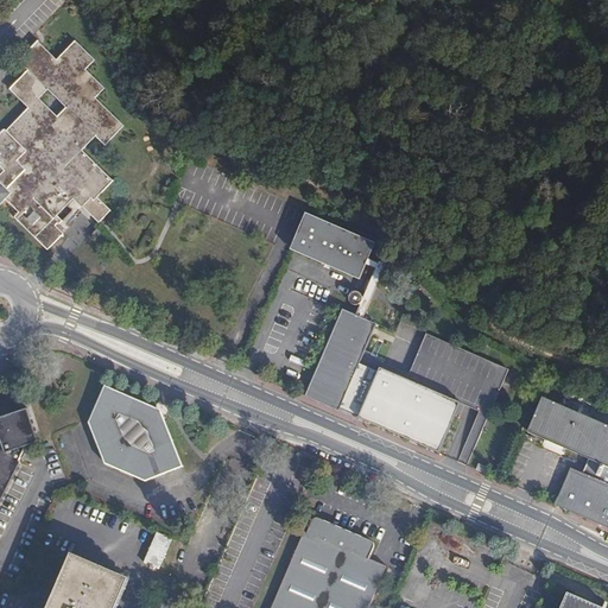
[(0,133),(0,204),(5,200),(18,213),(14,216),(35,238),(74,200),(73,198),(76,195),(86,203),(90,198),(94,201),(113,182),(82,150),(95,137),(106,146),(125,126),(96,97),(105,89),(87,70),(95,61),(76,42),(57,61),(38,42),(18,61),(29,70),(10,89),(29,108),(6,131),(5,130),(0,133)]
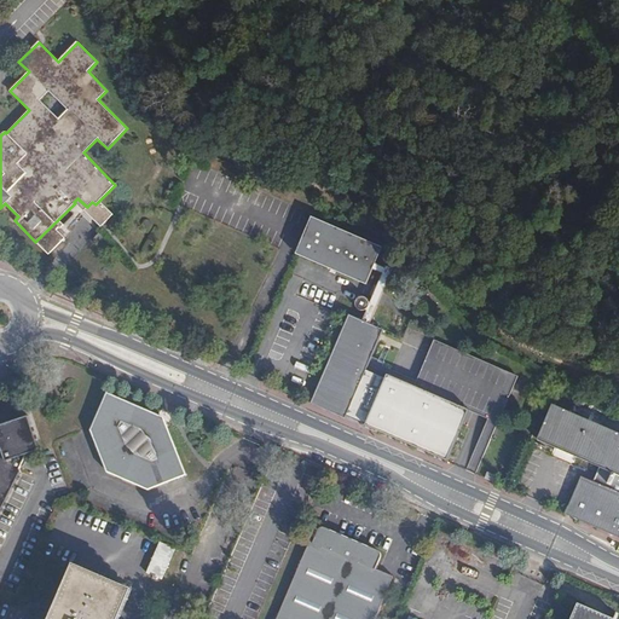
[(87,207),(77,198),(74,202),(75,203),(82,212),(87,207)]
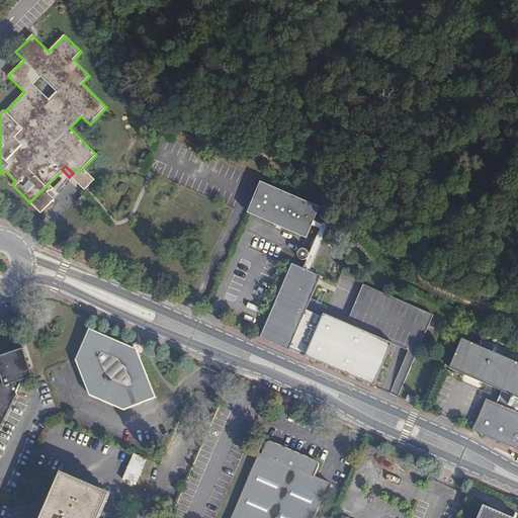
[(297,199),(261,183),(248,211),(285,229),(297,199)]
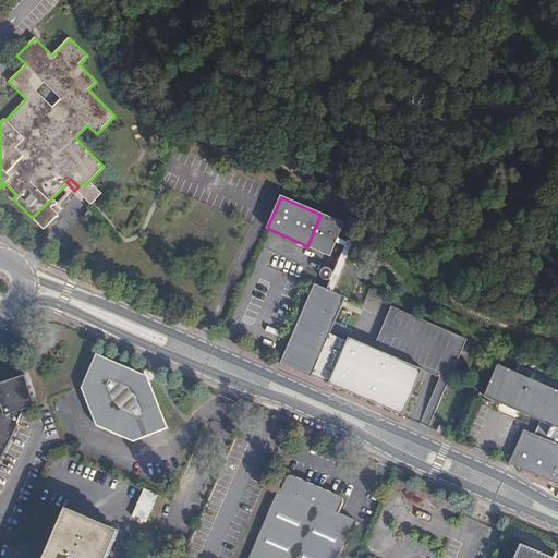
[(320,215),(307,246),(330,256),(344,225),(320,215)]
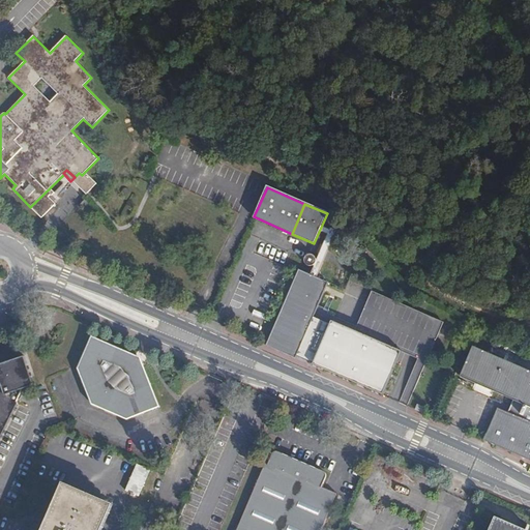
[(299,267),(265,347),(296,360),(301,348),(316,354),(312,365),(372,391),(372,390),(374,391),(381,394),(401,350),(330,320),(325,331),(312,326),(331,281),(299,267)]
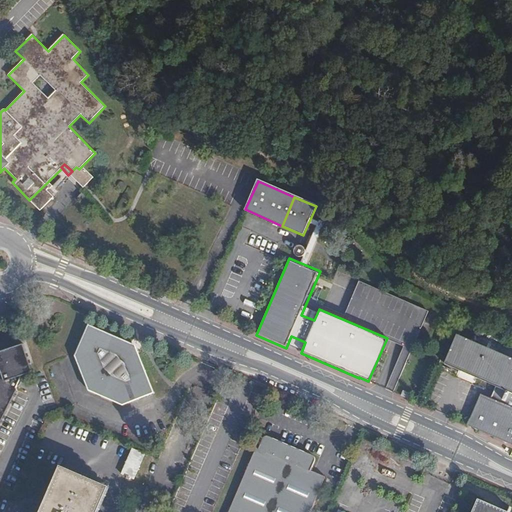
[(76,355),(90,389),(124,404),(153,387),(129,346),(123,339),(90,325),(76,355)]
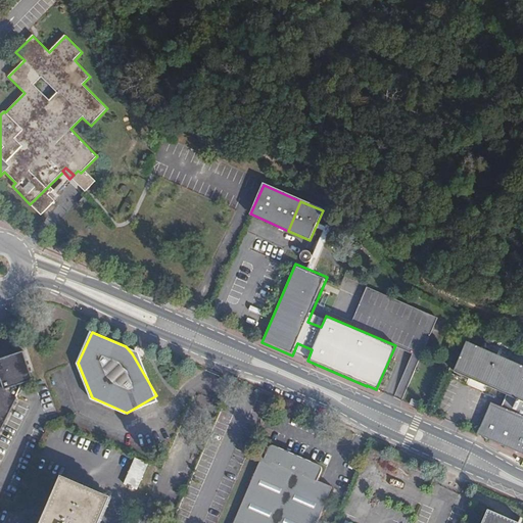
[(491,402),(478,434),(522,454),(522,366),(468,342),(455,372),(507,394),(502,407),(491,402)]
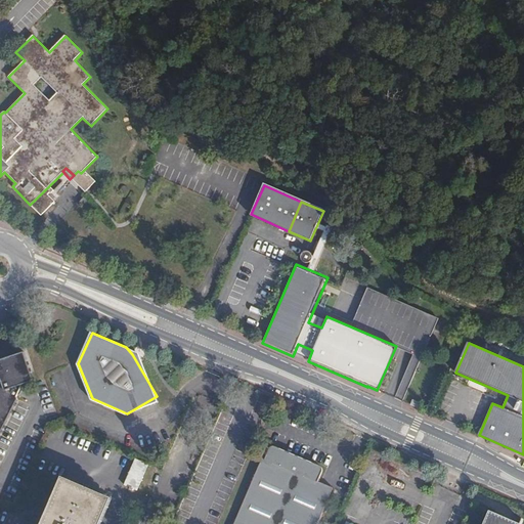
[(298,344),(293,356),(308,361),(312,350),(298,344)]
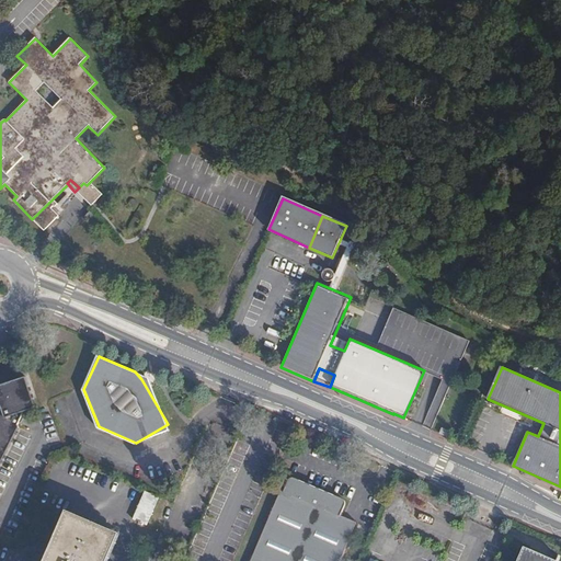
[(26,377),(0,387),(0,467),(19,428),(18,424),(21,418),(24,414),(38,408),(26,377)]
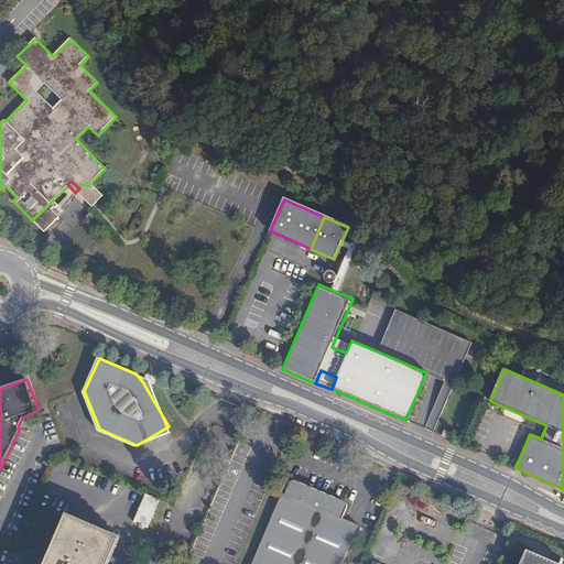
[(283,492),(251,563),(342,563),(359,524),(344,518),(347,507),(346,501),(297,480),(293,481),(291,484),(286,494),(283,492)]
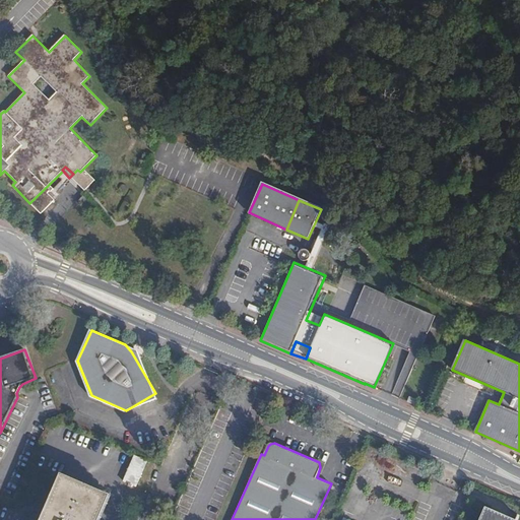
[(147,461),(135,455),(124,480),(136,486),(147,461)]
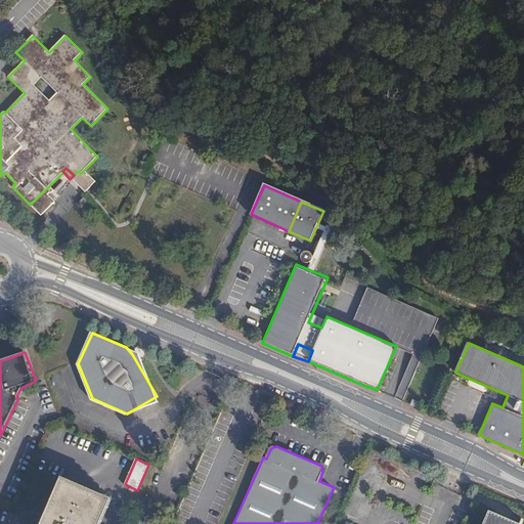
[(97,523),(107,500),(61,481),(42,523),(97,523)]
